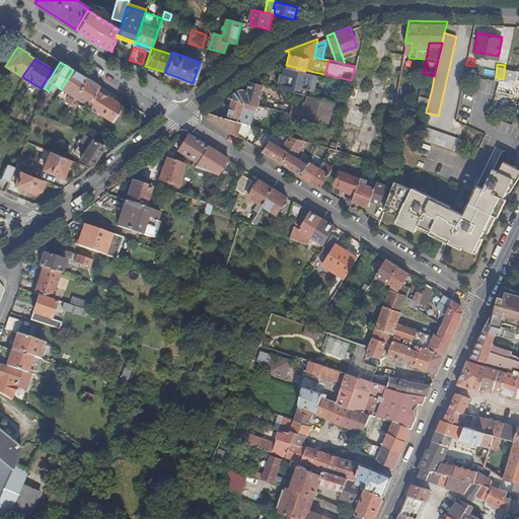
[(314,72),(286,65),(281,89),(302,94),(303,89),(310,90),(314,72)]
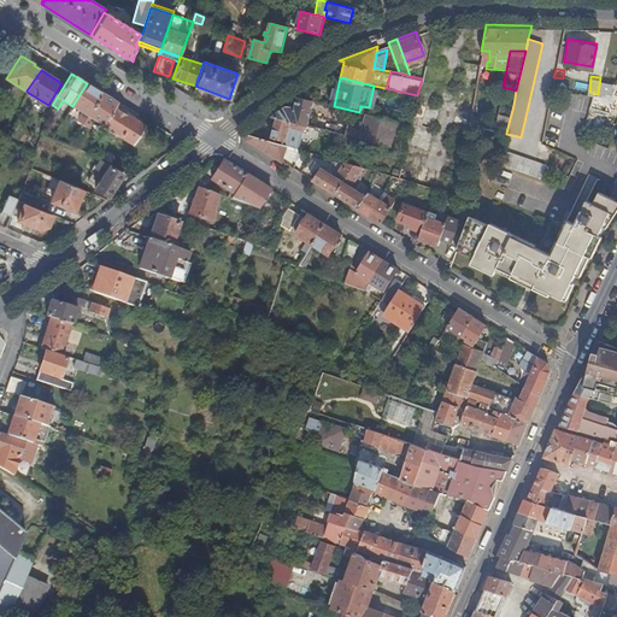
[(563,78),(553,77),(552,87),(562,88),(563,78)]
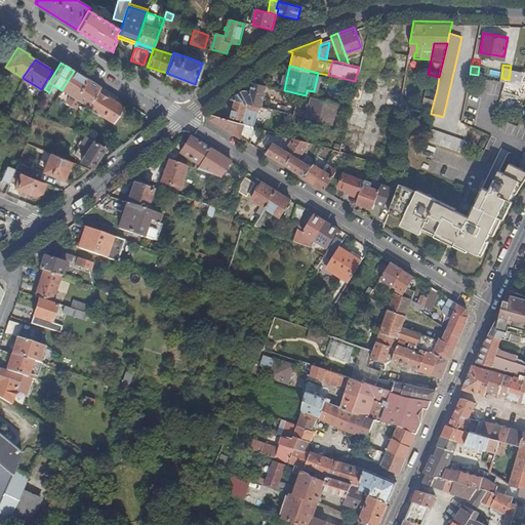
[(70,106),(86,78),(74,71),(62,90),(70,95),(66,103),(70,106)]
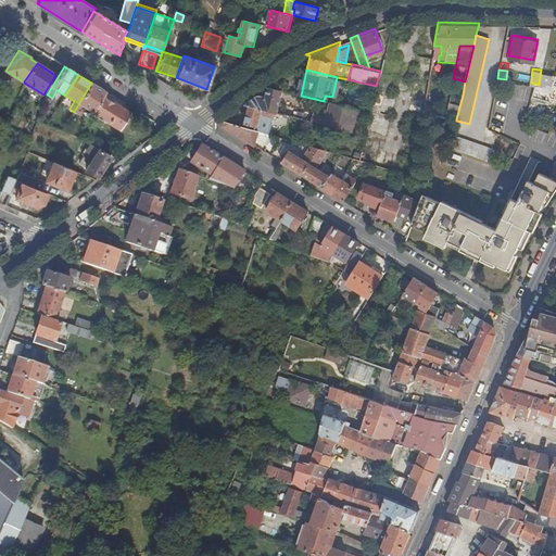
[(555,83),(553,81),(551,86),(539,85),(535,84),(532,93),(550,98),(550,93),(555,96),(555,83)]
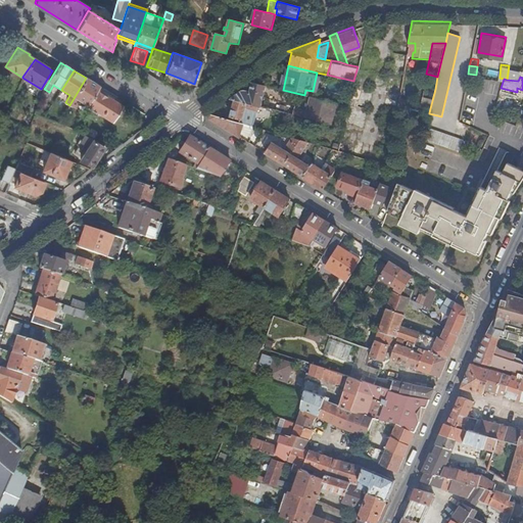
[(97,91),(99,86),(86,78),(69,105),(75,108),(80,101),(87,106),(97,91)]
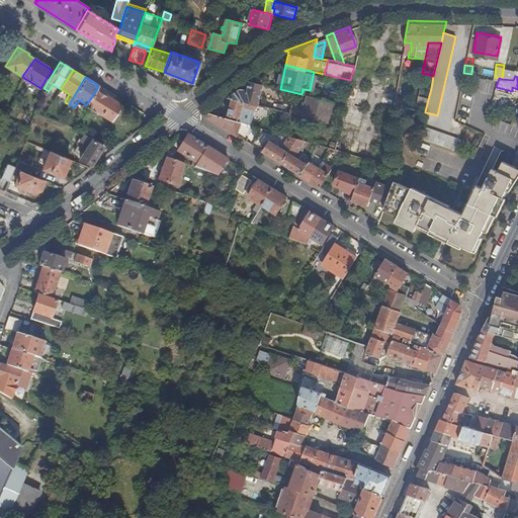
[(262,82),(249,78),(246,88),(243,86),(238,87),(227,95),(232,96),(254,102),(328,120),(334,99),(308,92),(304,107),(259,96),(262,82)]
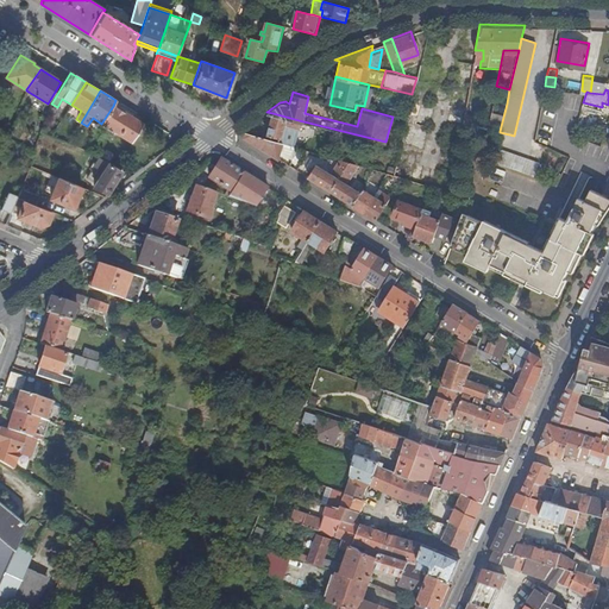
[(487,127),(500,131),(507,104),(493,101),(487,127)]
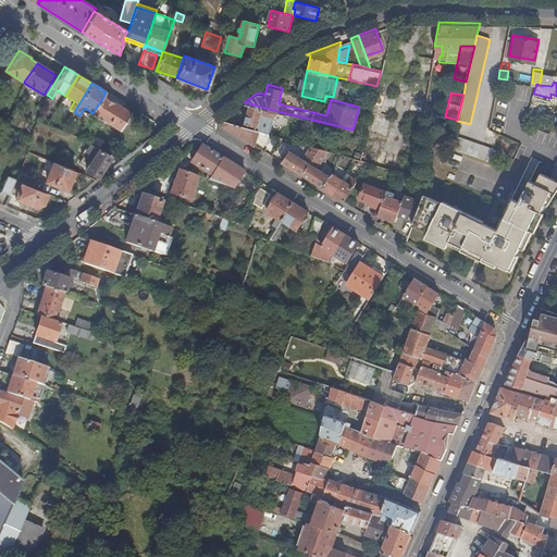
[(131,114),(103,97),(93,113),(121,130),(131,114)]
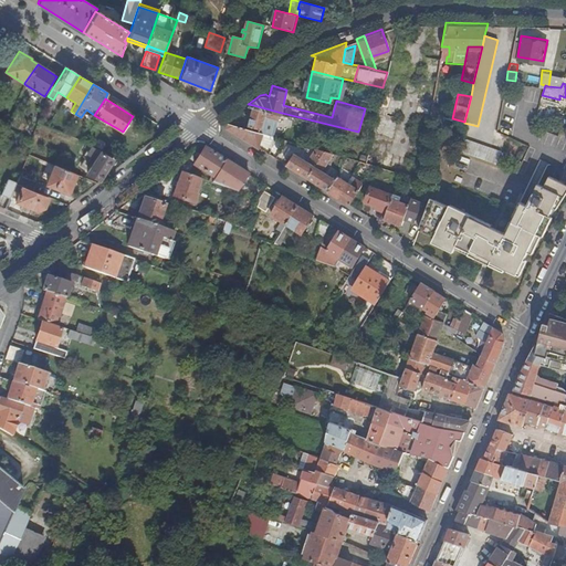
[(432,104),(430,112),(441,114),(443,107),(432,104)]
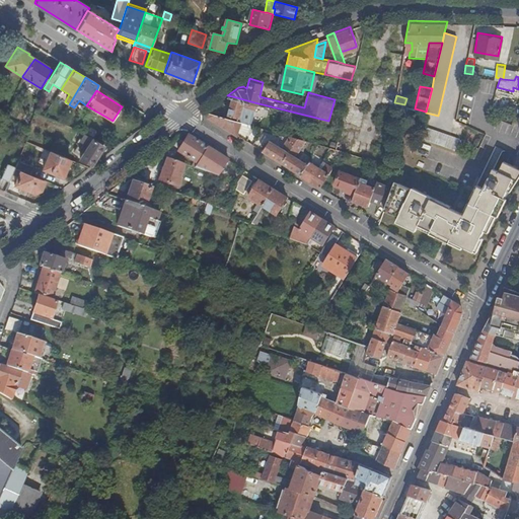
[(254,102),(232,96),(227,114),(239,118),(242,104),(253,107),(254,102)]
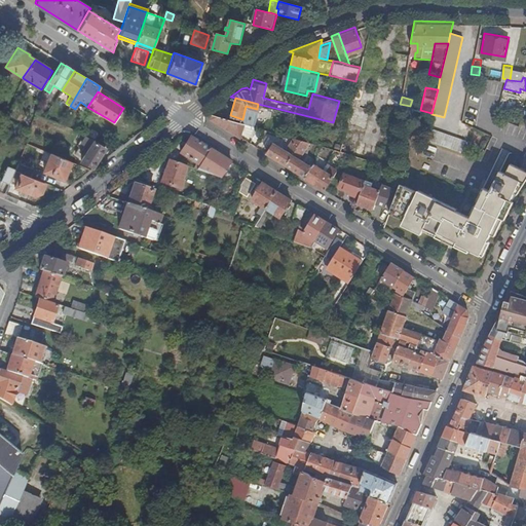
[(513,108),(522,111),(525,102),(516,99),(513,108)]
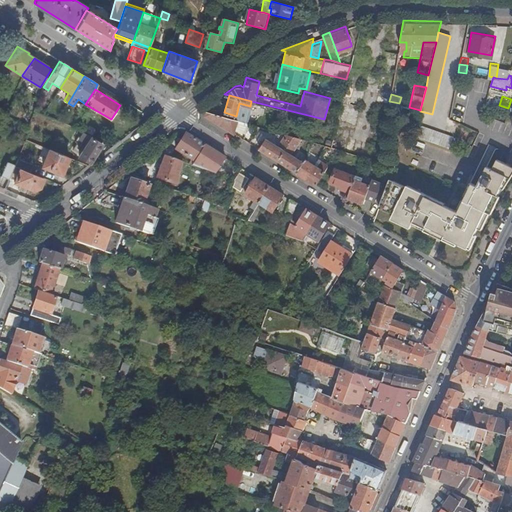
[(504,118),(507,111),(508,108),(499,105),(496,115),(504,118)]
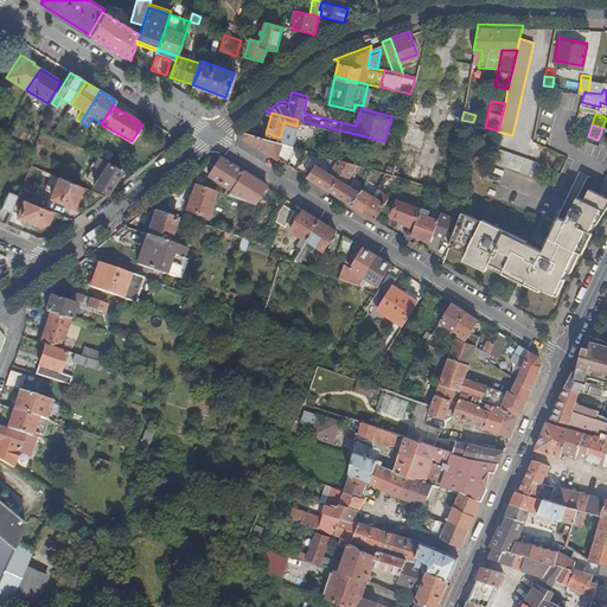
[(281,141),(246,131),(243,135),(278,157),(281,141)]
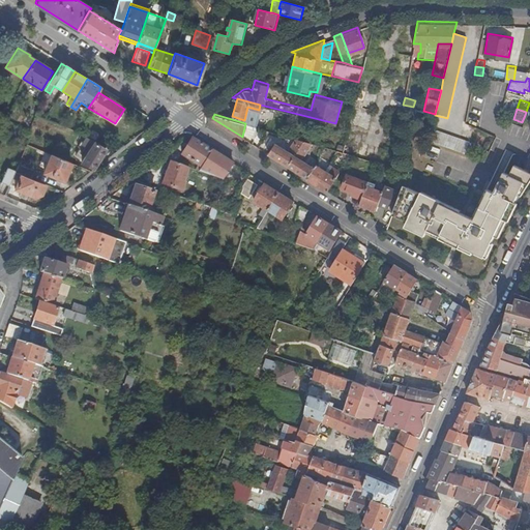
[(435,126),(431,139),(465,151),(469,140),(435,126)]
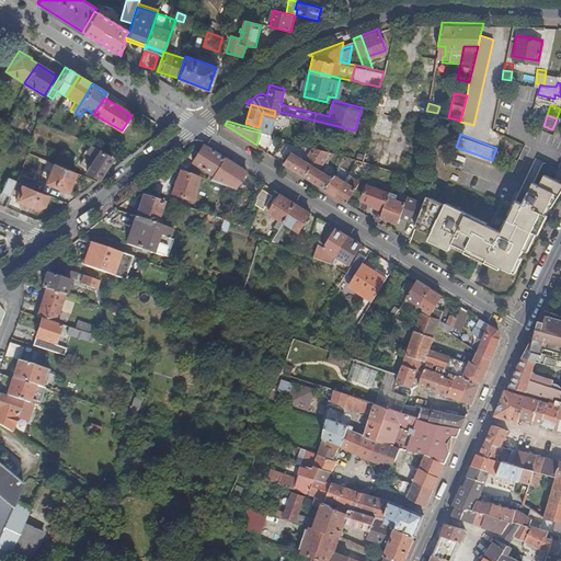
[(209,179),(224,156),(204,144),(203,144),(191,161),(209,173),(207,178),(209,179)]
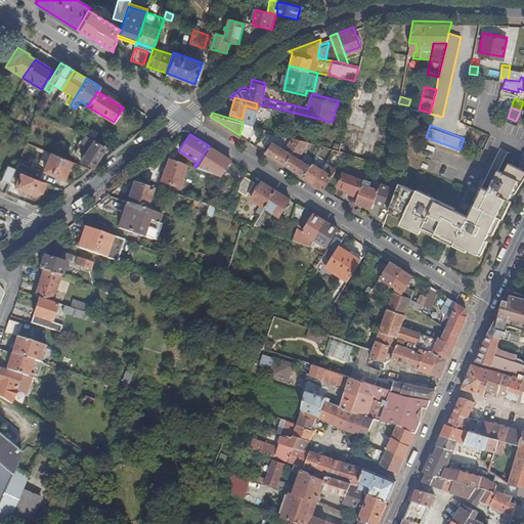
[(82,144),(79,148),(81,149),(84,150),(84,153),(81,163),(92,167),(104,147),(83,135),(82,136),(78,141),(82,144)]
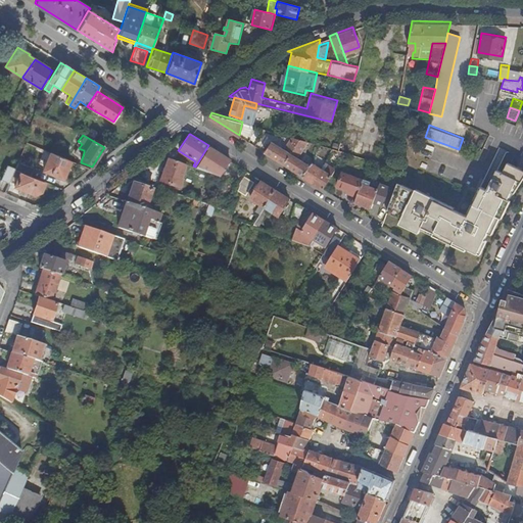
[(272,140),(265,150),(284,162),(299,137),(291,135),(284,147),(272,140)]
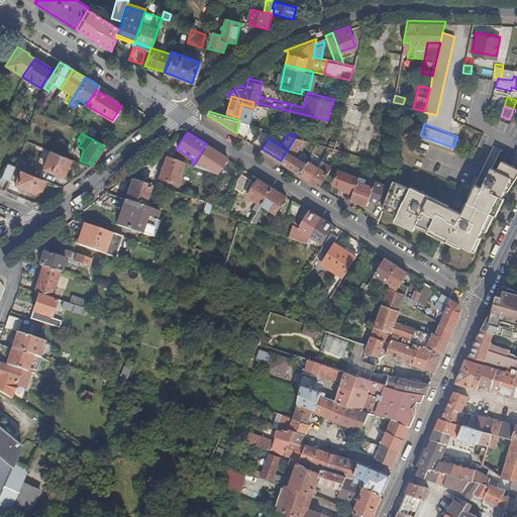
[(296,135),(281,161),(299,173),(306,162),(294,154),(304,138),(296,135)]
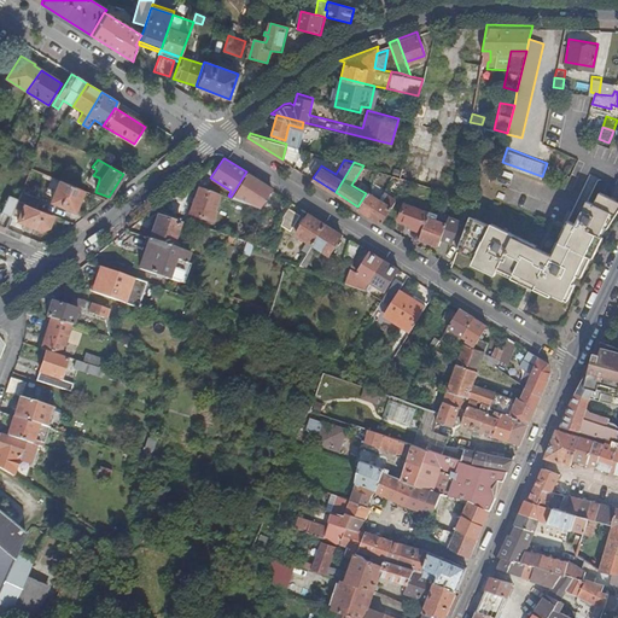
[(267,190),(269,186),(246,172),(231,197),(251,204),(262,188),(267,190)]
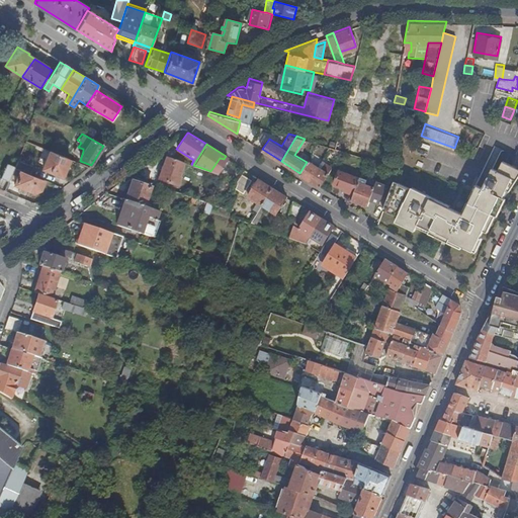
[(69,159),(51,152),(44,168),(62,176),(69,159)]
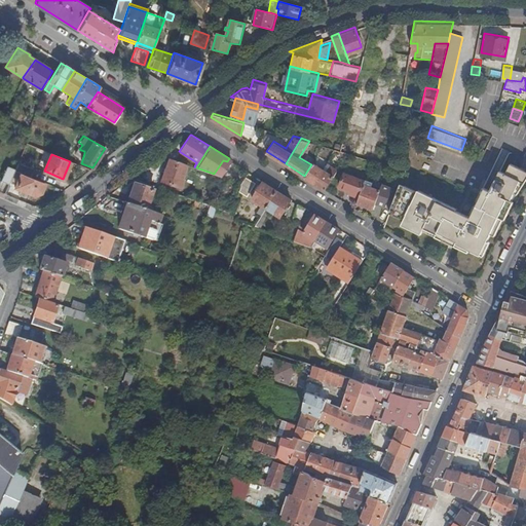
[(182,178),(187,163),(185,163),(182,161),(168,157),(160,180),(180,187),(183,179),(182,178)]
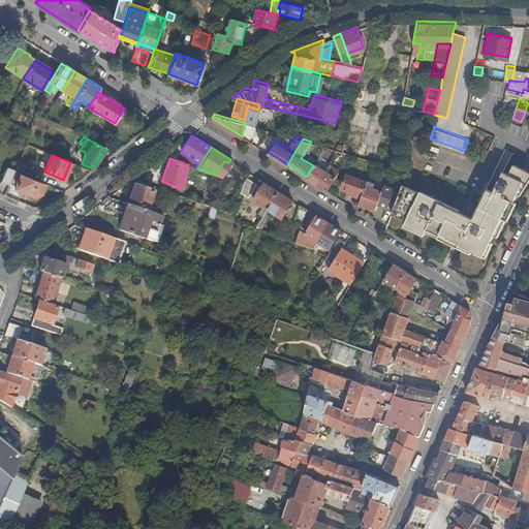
[(246,177),(250,172),(230,159),(228,162),(224,161),(215,175),(242,185),(246,177)]
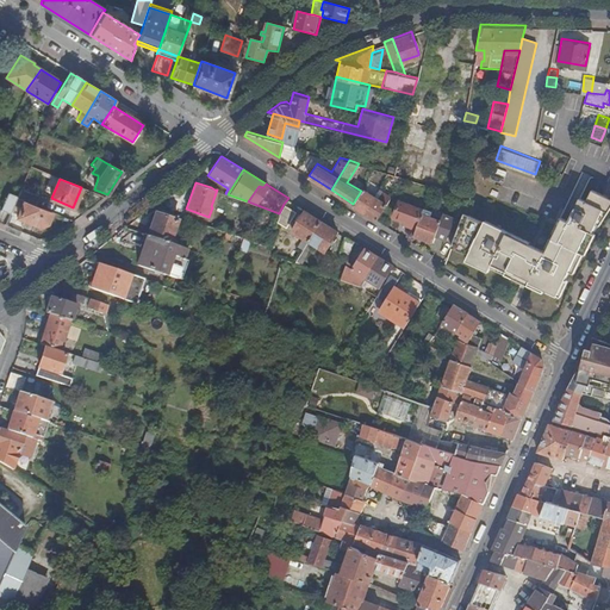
[(380,186),(377,192),(383,195),(380,199),(386,203),(392,193),(380,186)]
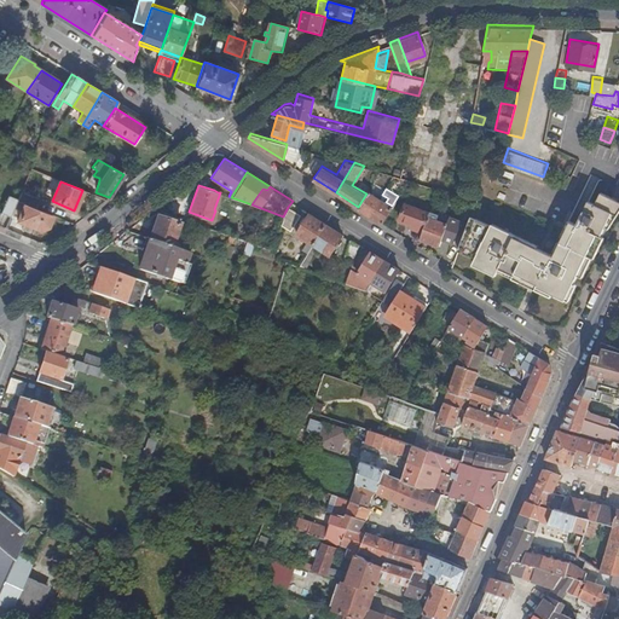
[(470,214),(458,248),(475,255),(473,259),(497,270),(498,267),(551,291),(553,289),(565,294),(577,268),(582,271),(593,250),(594,252),(606,230),(602,229),(607,221),(609,223),(618,208),(618,196),(613,194),(603,189),(596,200),(590,197),(577,220),(570,217),(553,250),(538,244),(538,242),(492,220),(492,224),(470,214)]
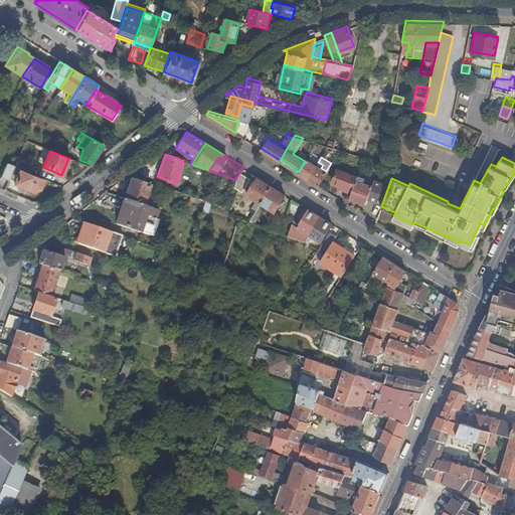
[(305,161),(298,172),(308,178),(318,162),(313,159),(312,162),(306,159),(305,161)]
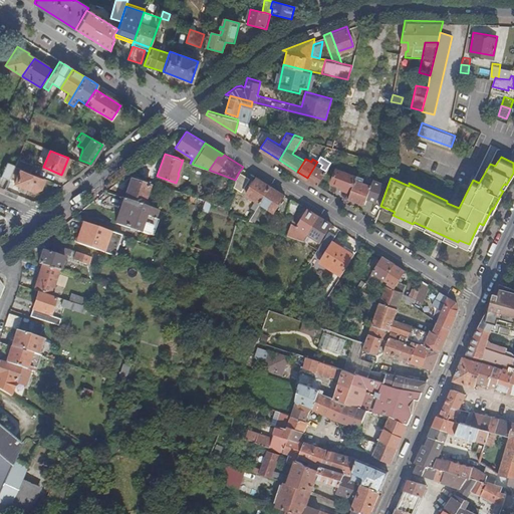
[(18,160),(14,167),(20,170),(29,173),(33,166),(18,160)]
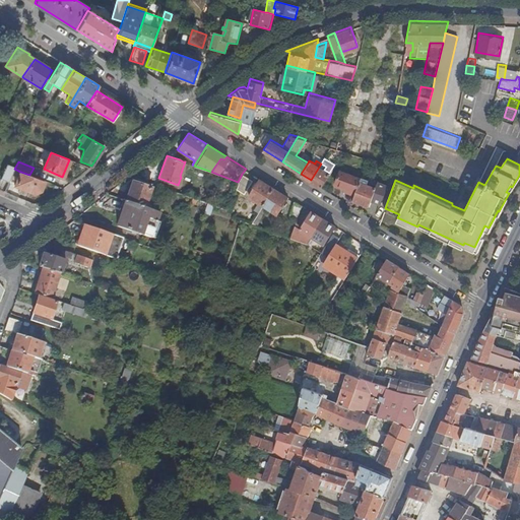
[(321,164),(311,180),(321,186),(329,173),(324,170),(326,167),(321,164)]
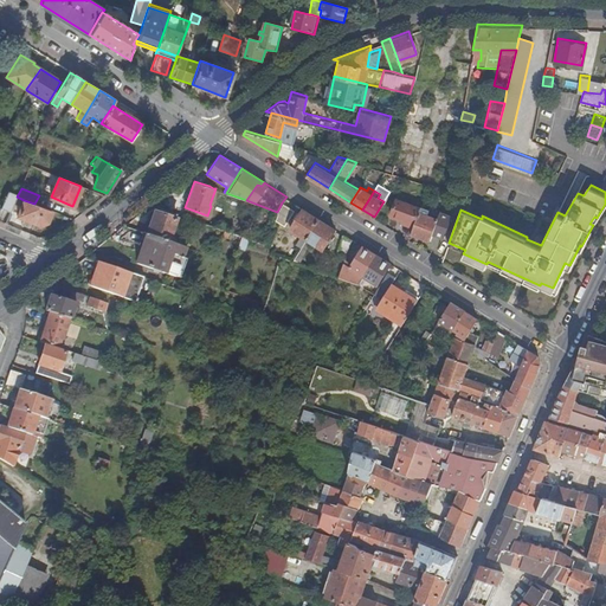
[(0,211),(10,214),(17,197),(8,193),(0,211)]
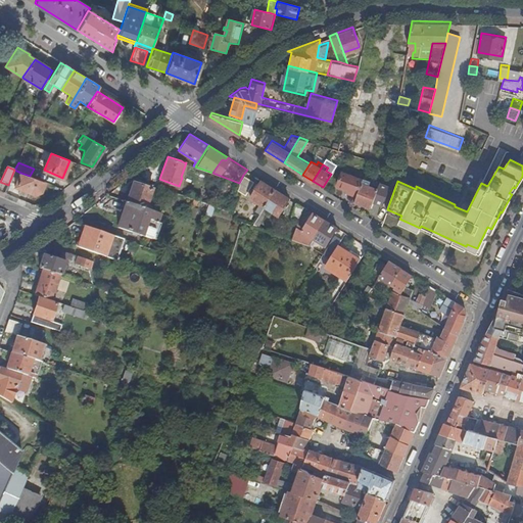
[(346,190),(358,194),(362,182),(364,178),(342,171),(338,184),(347,188),(346,190)]
